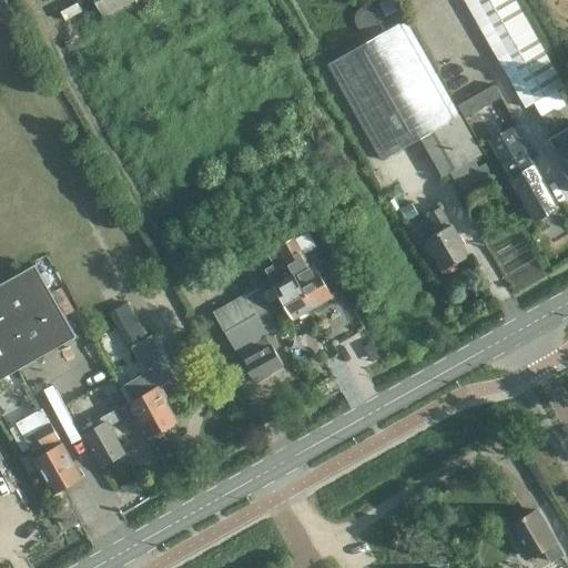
[(92,0),(104,19),(138,0),(92,0)]
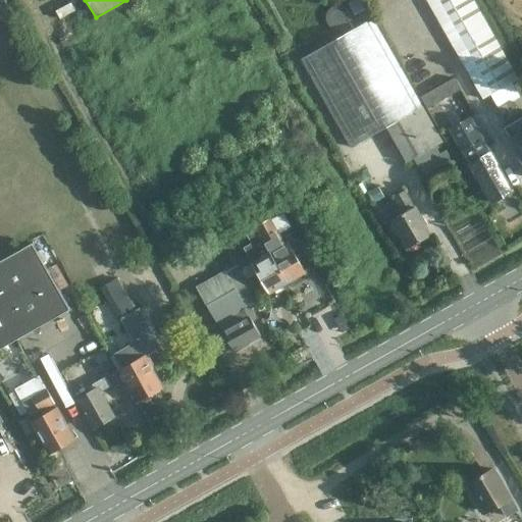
[(473,0),(425,0),(482,100),(518,79),(473,0)]
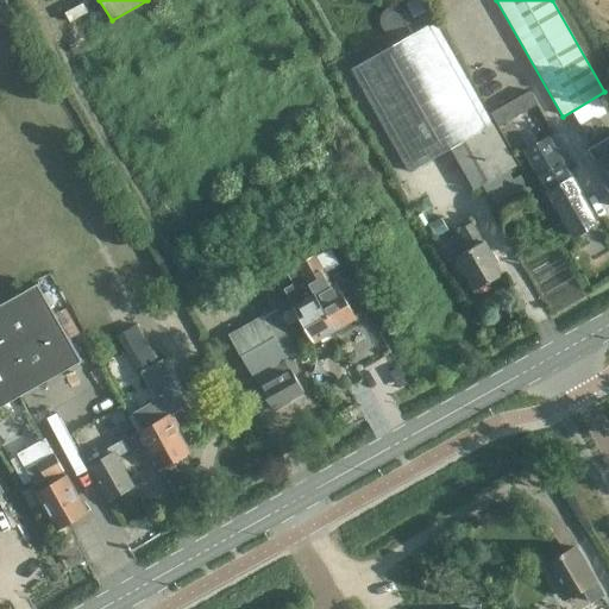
[(409,173),(451,150),(475,190),(487,183),(498,203),(528,187),(521,175),(510,181),(506,173),(518,165),(494,125),(435,22),(351,69),(409,173)]
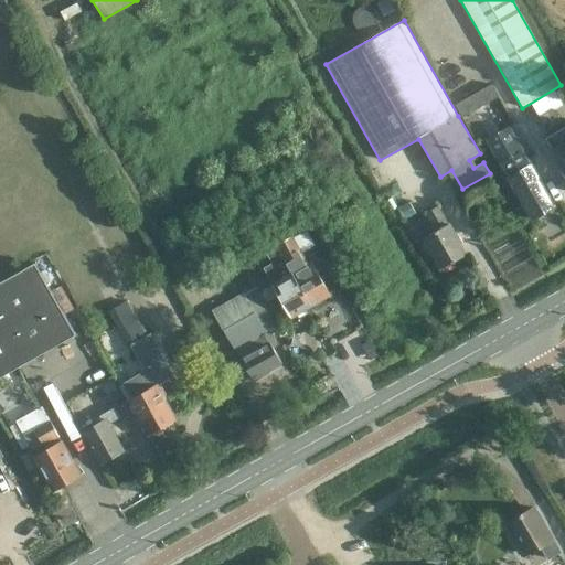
[(491,84),(477,93),(483,106),(499,97),(491,84)]
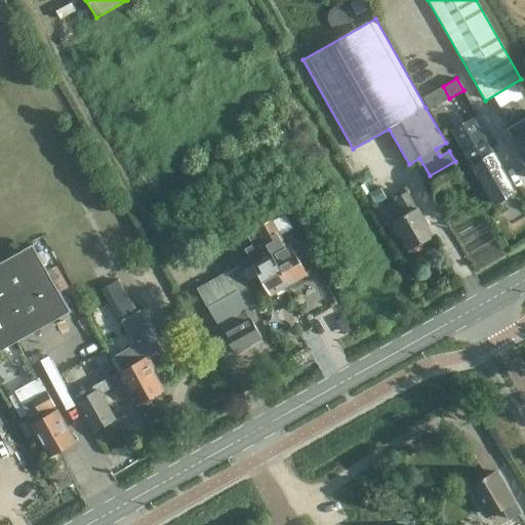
[(509,121),(522,113),(515,102),(501,109),(509,121)]
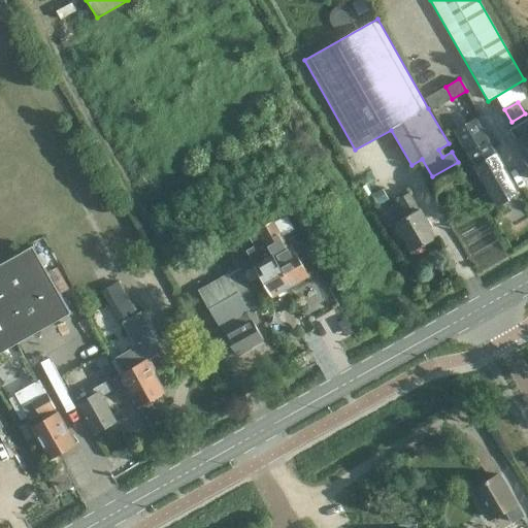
[(518,192),(475,118),(466,124),(458,109),(448,116),(497,204),(518,192)]
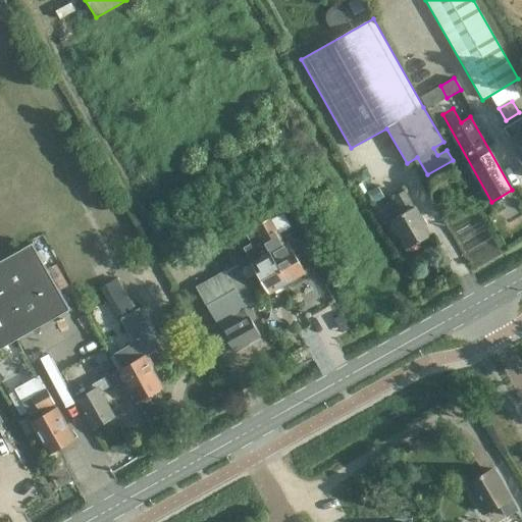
[(511,141),(521,157),(521,159),(521,116),(510,124),(517,137),(511,141)]
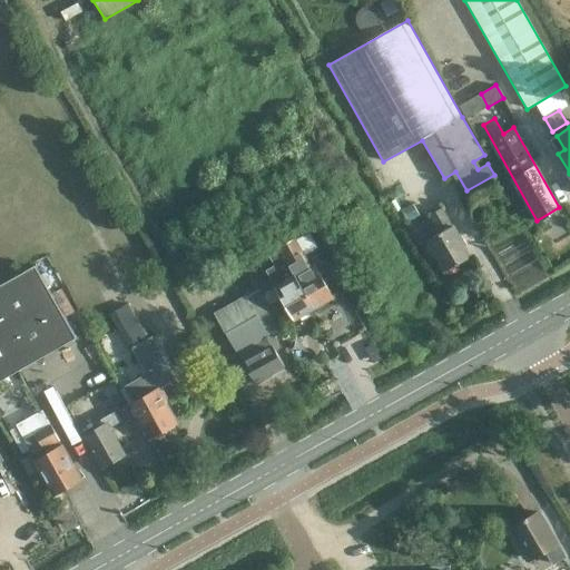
[(445,272),(471,257),(453,226),(452,227),(441,207),(430,214),(440,234),(428,241),(445,272)]
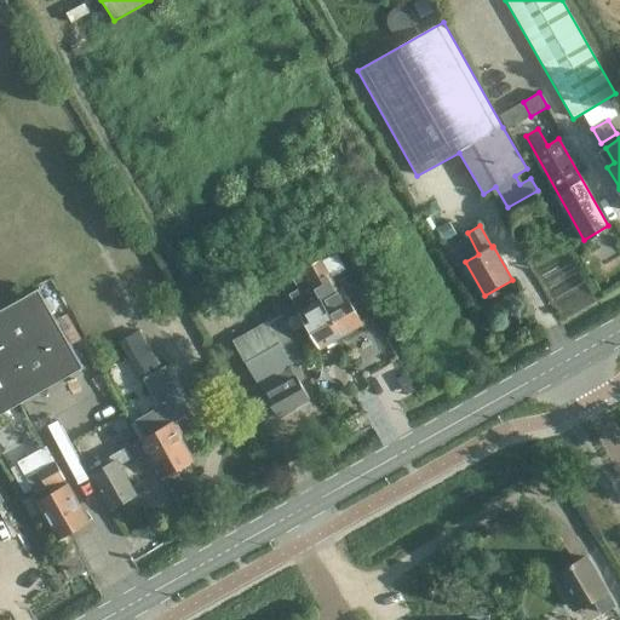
[(339,288),(321,259),(303,269),(342,337),(363,325),(342,286),(339,288)]
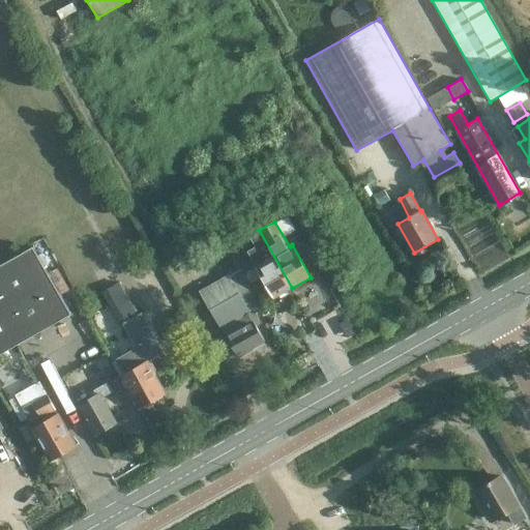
[(272,298),(292,288),(259,230),(258,230),(259,231),(248,236),(255,247),(246,252),(272,298)]
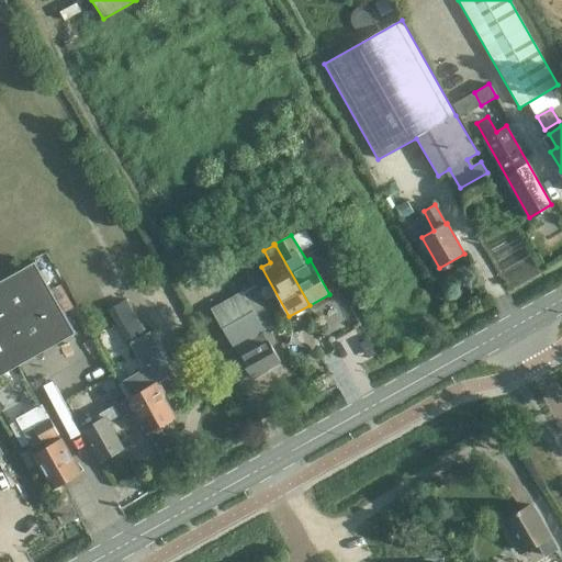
[(0,281),(0,375),(76,333),(35,261),(0,281)]
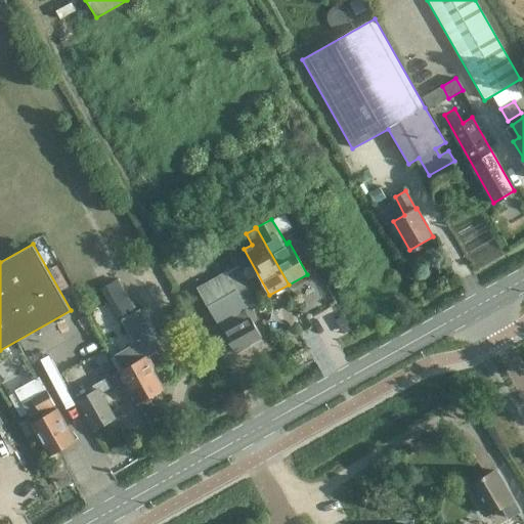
[(222,333),(233,353),(261,338),(250,317),(254,315),(250,308),(263,301),(241,263),(198,289),(207,305),(206,306),(217,326),(223,322),(227,330),(222,333)]
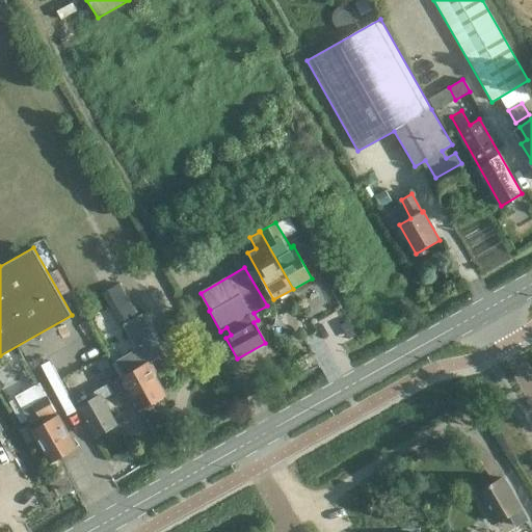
[(135,350),(114,361),(140,408),(143,406),(147,408),(153,405),(153,402),(164,396),(153,376),(155,375),(149,363),(147,364),(142,356),(159,347),(141,316),(138,318),(126,294),(108,304),(121,328),(123,327),(135,350)]
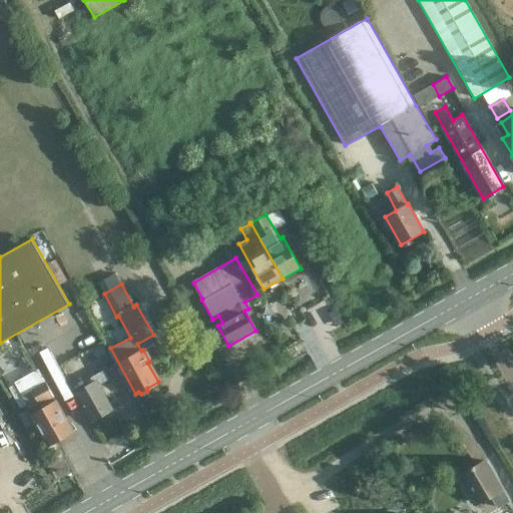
[(109,380),(104,370),(86,381),(88,385),(75,393),(92,422),(113,410),(99,386),(109,380)]
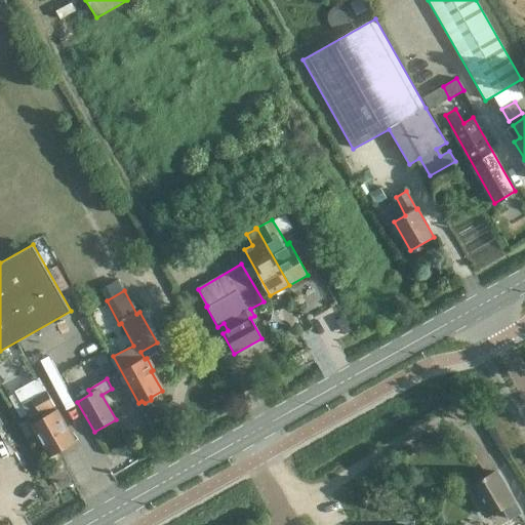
[(43,419),(33,425),(50,456),(74,443),(55,412),(52,414),(50,409),(54,406),(46,392),(39,396),(32,384),(14,394),(30,419),(40,414),(43,419)]
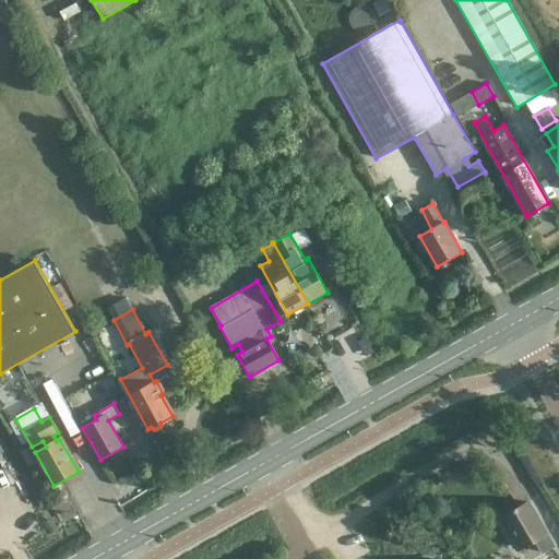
[(542,555),(554,547),(526,501),(501,516),(520,551),(534,543),(542,555)]
